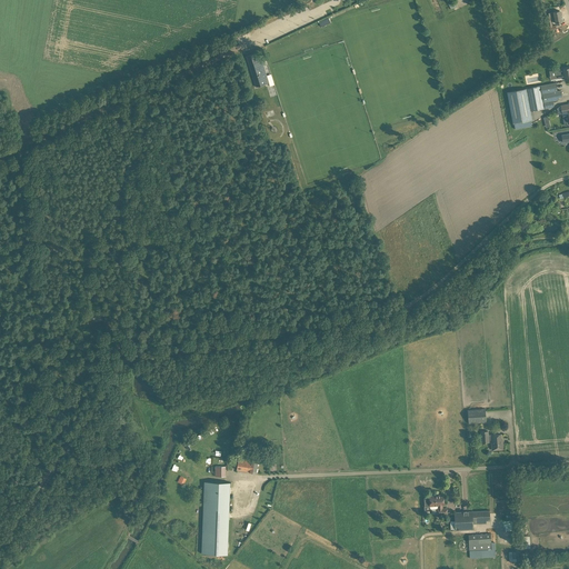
[(548,13),(549,17),(553,16),(556,23),(562,21),(561,17),(560,17),(559,10),(553,11),(553,12),(548,13)]
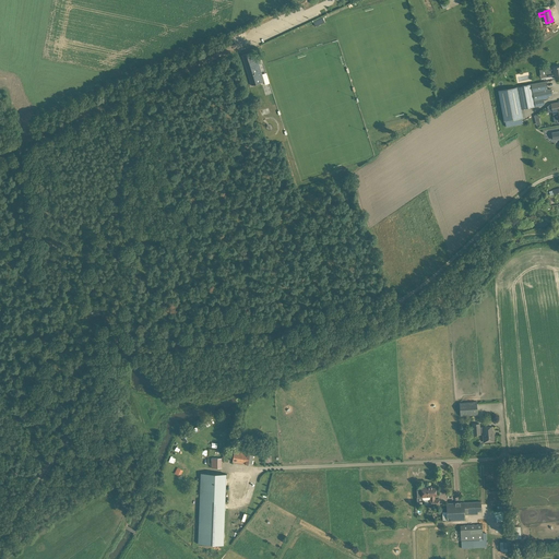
[(542,19),(537,20),(540,30),(546,28),(546,24),(543,25),(542,19)]
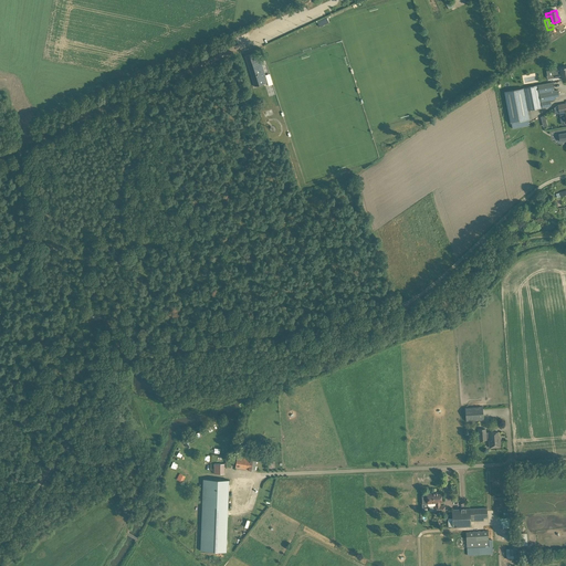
[(258,52),(245,55),(254,86),(264,83),(261,72),(264,71),(260,58),(259,58),(258,52)]
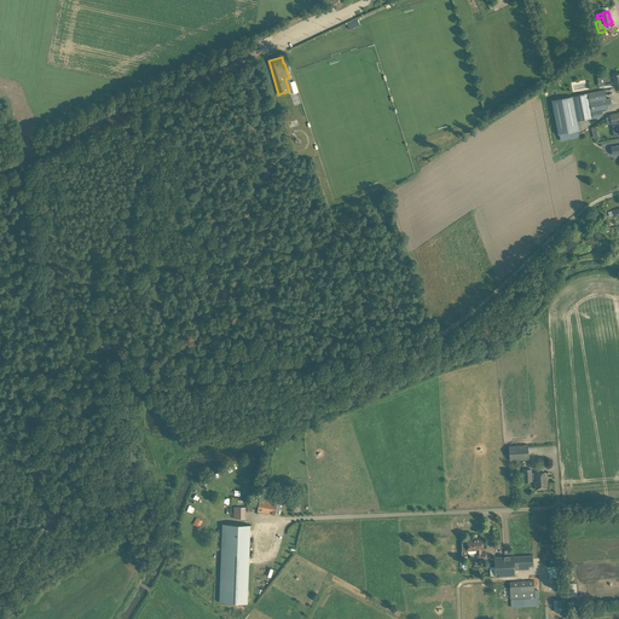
[(618,73),(605,75),(606,85),(613,84),(614,87),(618,86),(618,73)]
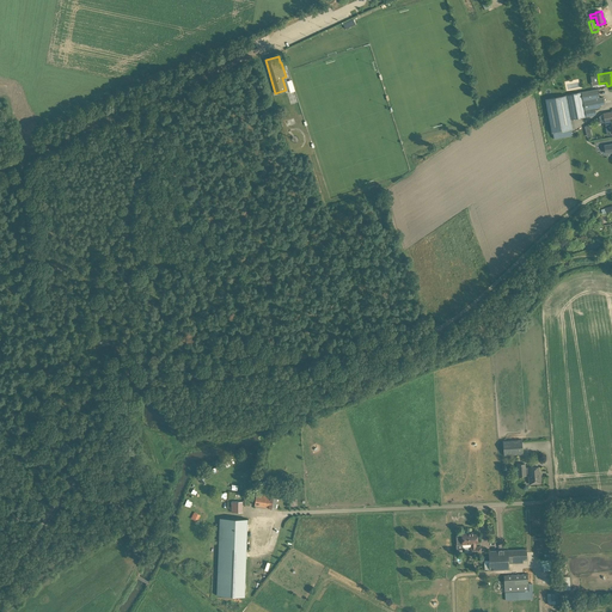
[(604,104),(604,102),(603,97),(599,98),(598,89),(567,95),(571,120),(597,115),(595,108),(601,106),(600,104),(604,104)]
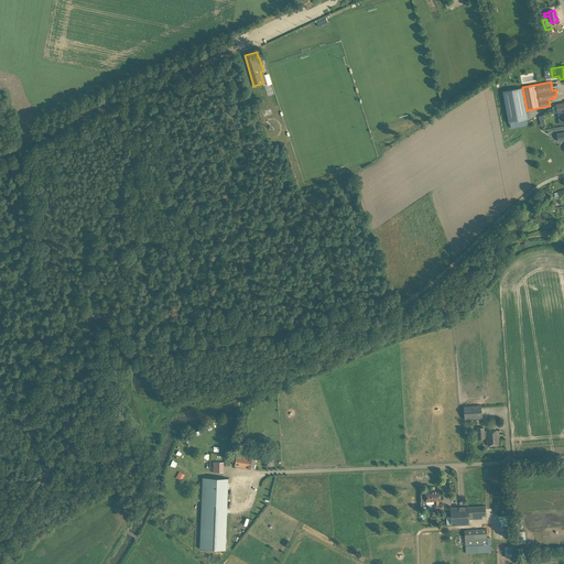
[(520,87),(501,91),(508,123),(527,119),(520,87)]
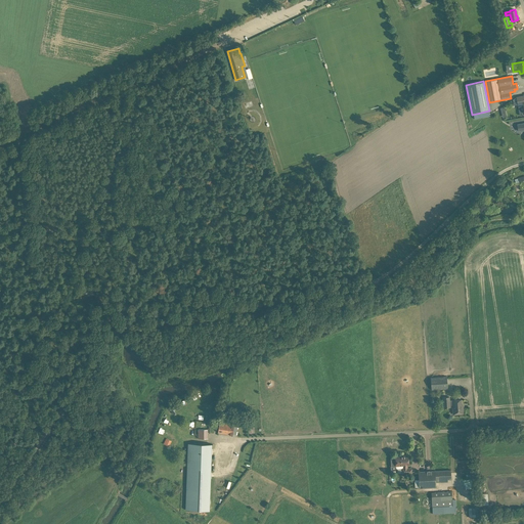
[(447,389),(446,377),(431,378),(431,390),(447,389)]
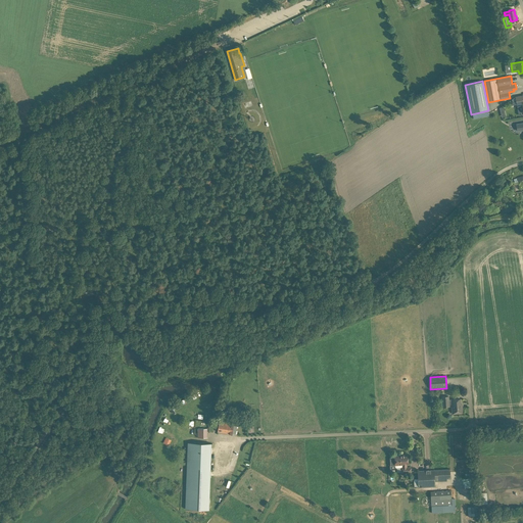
[(462,413),(462,408),(462,403),(461,403),(460,398),(452,399),(448,399),(448,396),(442,396),(442,401),(443,407),(449,407),(449,406),(452,406),(452,410),(454,410),(454,414),(462,413)]
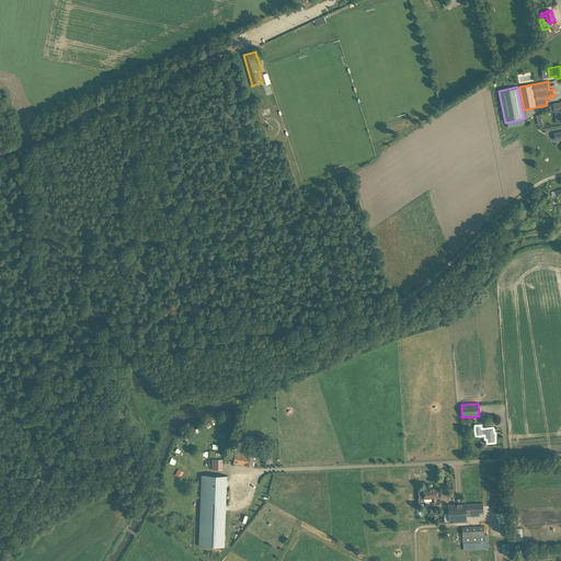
[(235,453),(233,462),(238,464),(245,465),(253,466),(254,456),(251,455),(252,453),(245,451),(244,453),(243,453),(239,451),(238,454),(236,453),(235,453)]
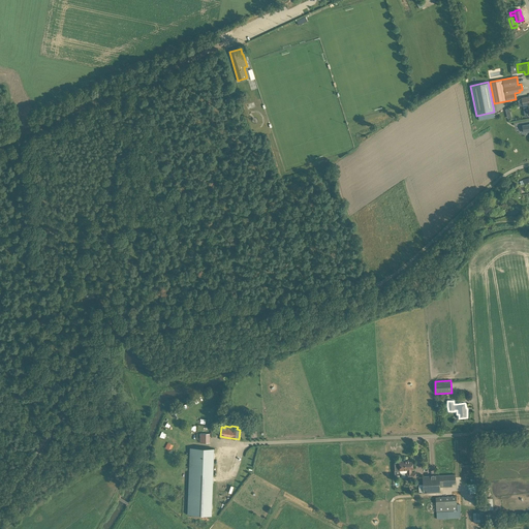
[(200,434),(200,440),(200,442),(209,443),(210,443),(210,437),(210,435),(210,434),(200,434)]
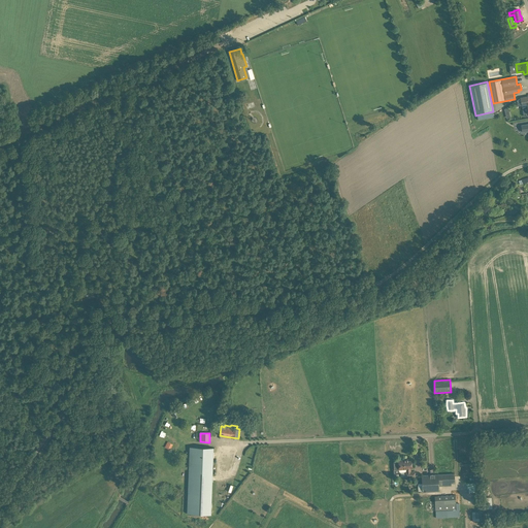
[(165,447),(170,450),(173,443),(168,440),(165,447)]
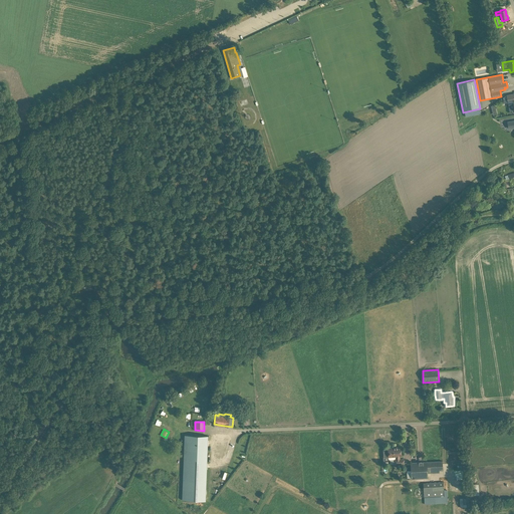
[(185,435),(182,500),(206,501),(208,436),(185,435)]
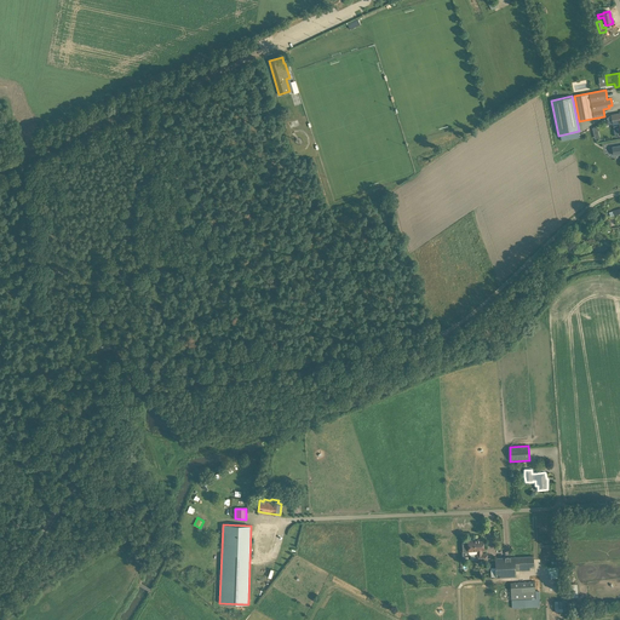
[(463,543),(461,544),(463,551),(469,551),(469,554),(470,555),(477,555),(477,560),(487,558),(487,554),(482,554),(482,550),(483,550),(483,540),(480,540),(480,539),(468,540),(468,543),(463,543)]
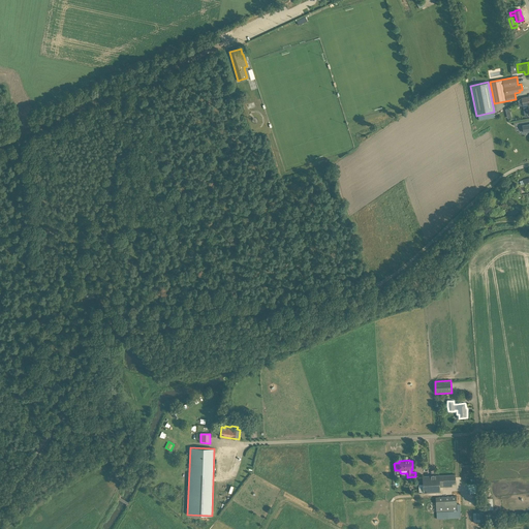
[(424,493),(440,492),(440,488),(452,488),(452,483),(456,483),(455,474),(423,476),(423,484),(418,484),(418,492),(424,492),(424,493)]
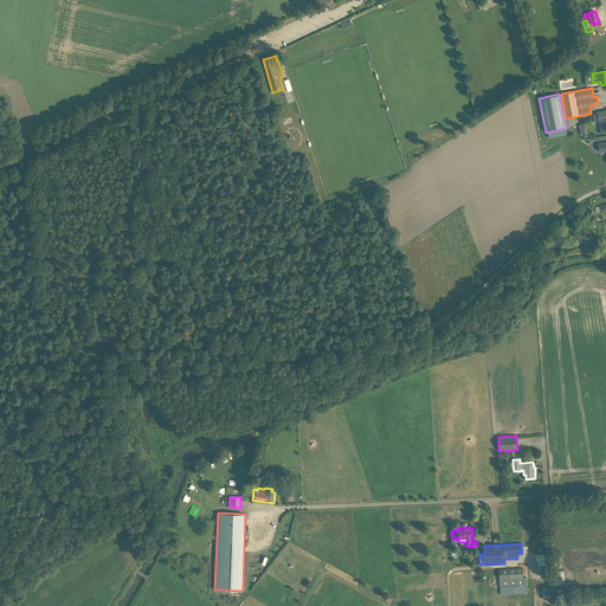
[(546,571),(545,554),(533,555),(533,562),(537,562),(537,572),(546,571)]
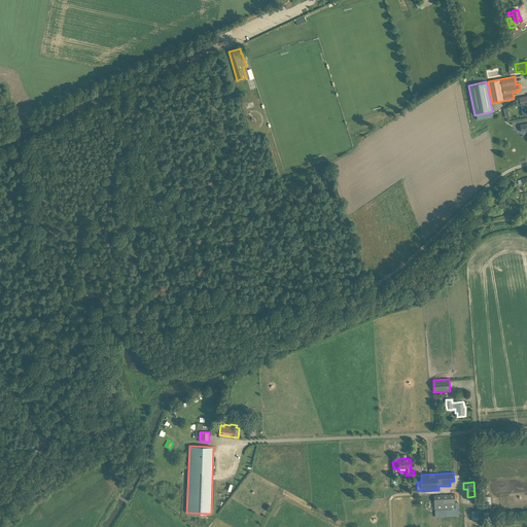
[(455,508),(455,502),(454,494),(433,495),(434,510),(455,508)]
